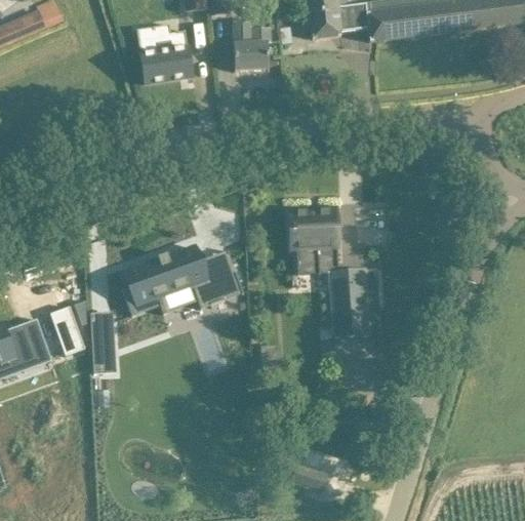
[(184,0),(185,11),(205,9),(204,0),(184,0)]
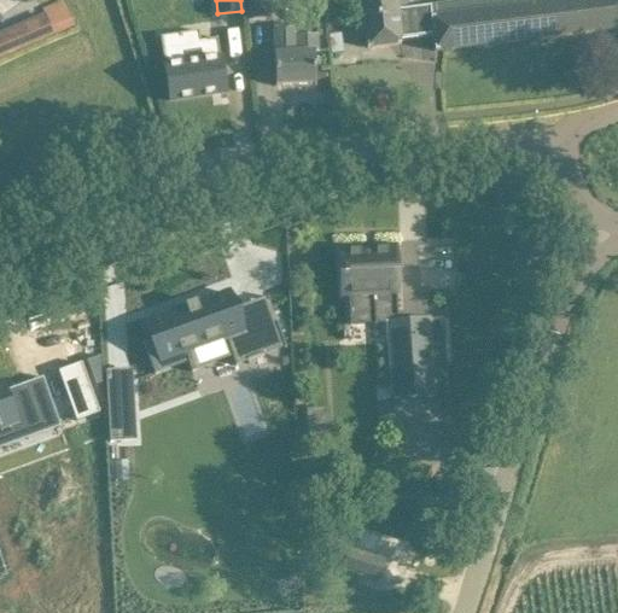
[(248,0),(249,15),(273,13),(272,0),(248,0)]
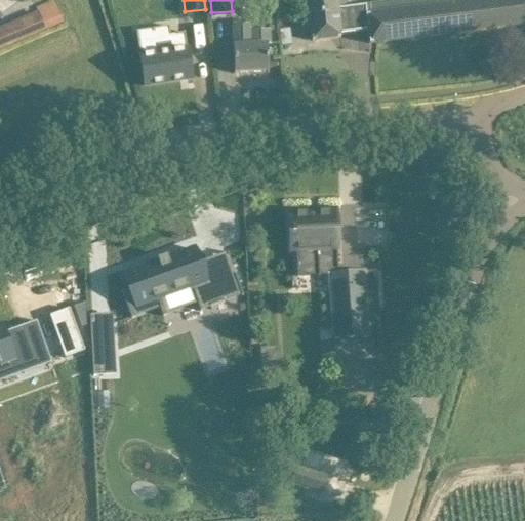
[(307,0),(311,30),(312,38),(340,34),(339,30),(367,27),(369,40),(524,21),(524,0),(379,0),(347,4),(346,0),(307,0)]
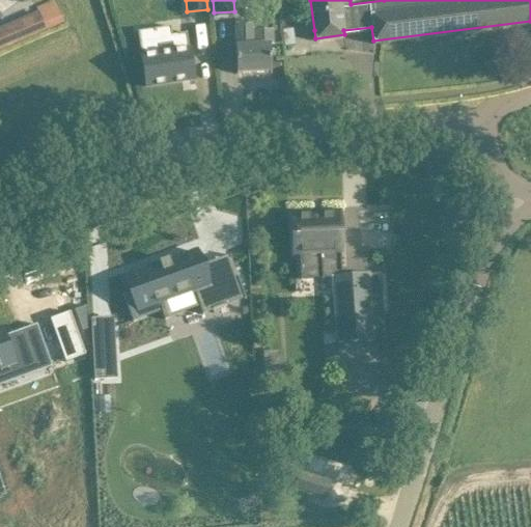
[(271,70),(270,42),(274,42),(273,27),(254,27),(254,20),(235,20),(236,71),(271,70)]
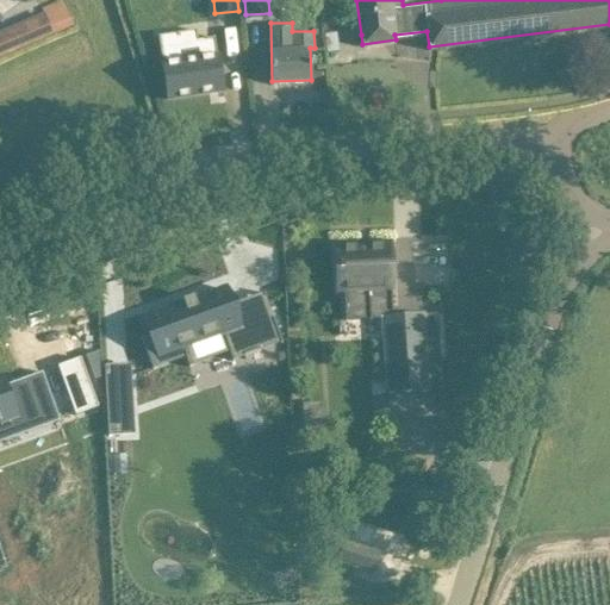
[(195,27),(157,33),(167,97),(223,88),(215,35),(198,37),(195,27)]
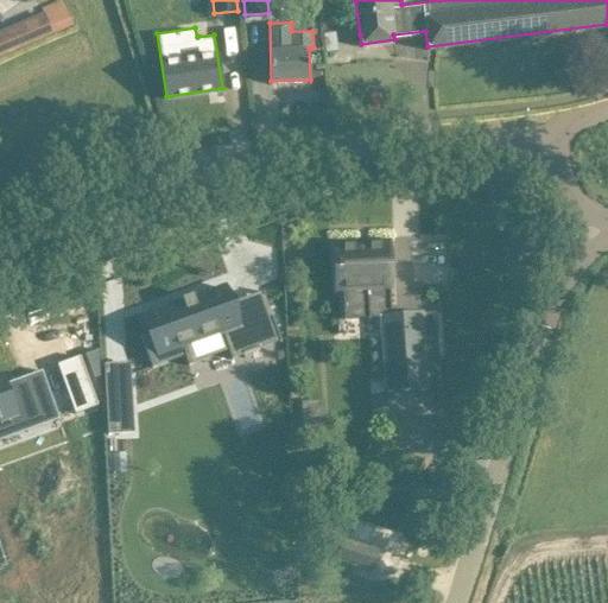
[(359,242),(334,243),(336,286),(342,286),(343,317),(380,315),(391,315),(391,311),(390,284),(391,284),(388,247),(388,241),(387,241),(387,247),(359,249),(359,242)]
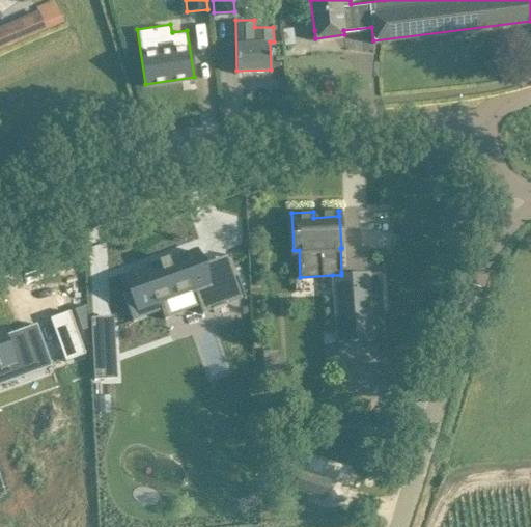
[(127,290),(122,292),(133,320),(136,317),(136,316),(161,307),(164,317),(168,315),(167,313),(199,302),(202,311),(245,296),(238,275),(236,276),(236,277),(210,286),(201,262),(196,249),(169,258),(168,256),(167,256),(168,259),(160,261),(159,259),(158,259),(159,262),(126,274),(132,289),(127,292),(127,290)]
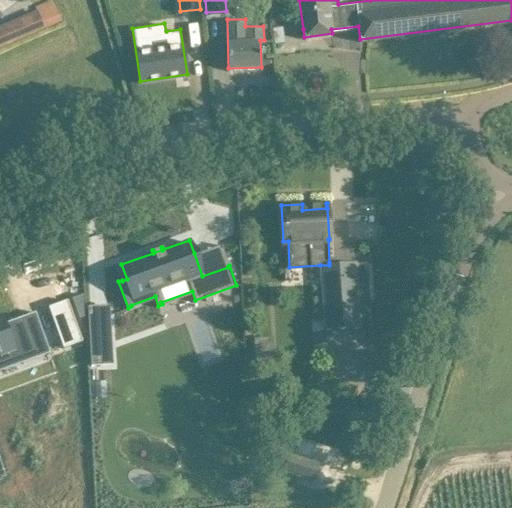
[(329,265),(320,265),(324,328),(325,328),(325,327),(360,325),(360,326),(361,326),(361,325),(370,324),(368,295),(358,295),(356,261),(329,262),(329,265)]
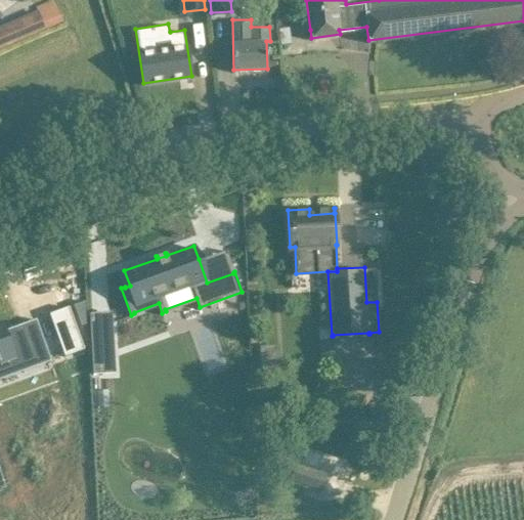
[(84,347),(69,305),(49,312),(64,354),(84,347)]
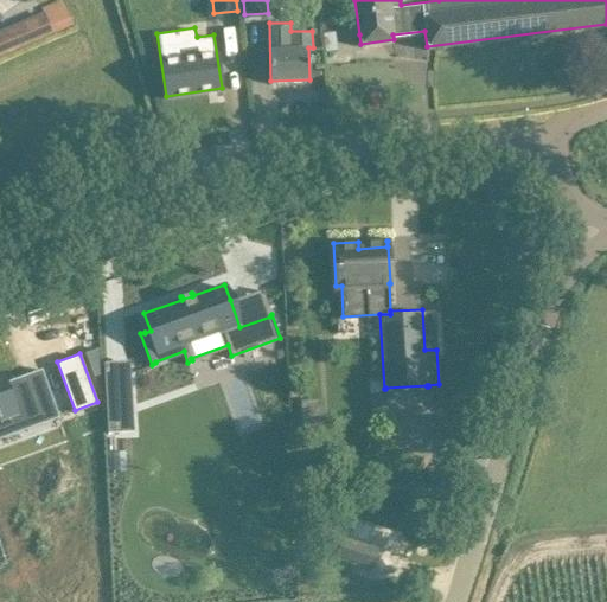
[(107,360),(103,360),(108,431),(110,431),(110,429),(131,428),(127,362),(107,363),(107,360)]
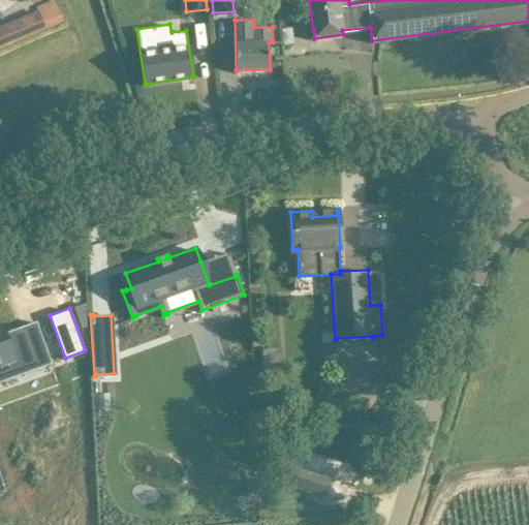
[(0,327),(0,363),(11,360),(13,368),(33,361),(23,332),(5,339),(1,327),(0,327)]
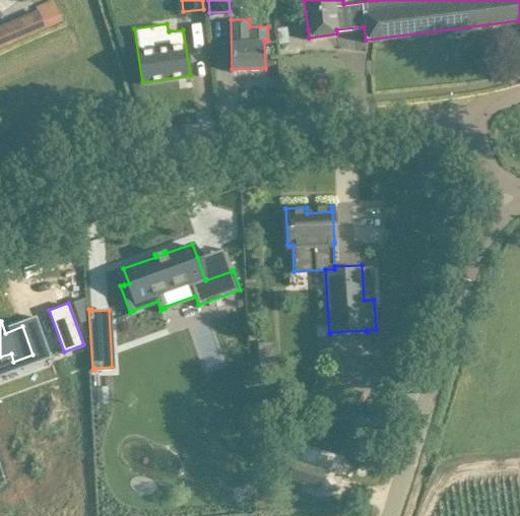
[(287,476),(319,487),(324,469),(293,459),(287,476)]
